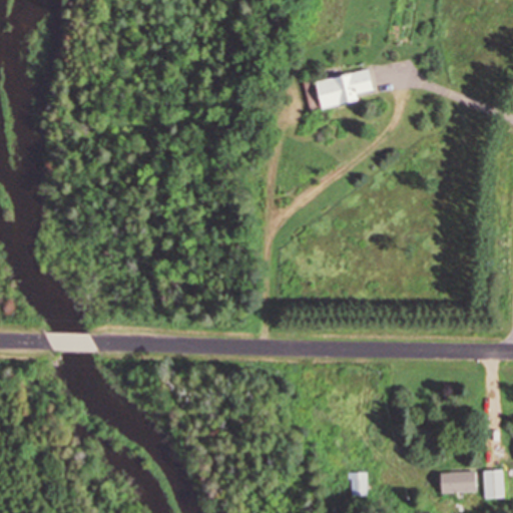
[(313,81),(319,106),(372,95),(367,69),(313,81)]
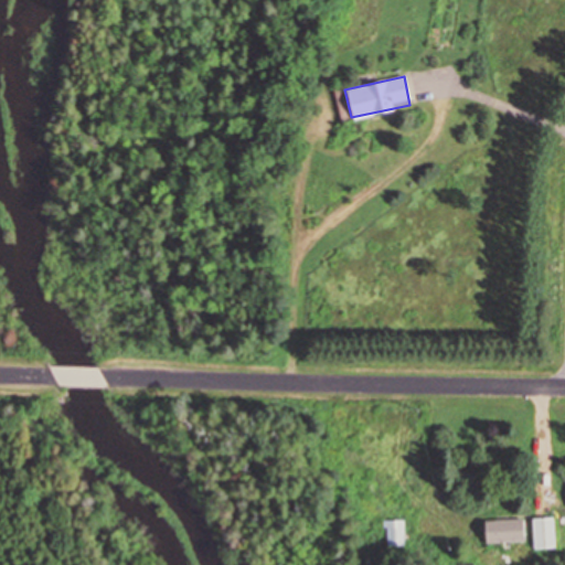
[(71,350),(76,342),(64,334),(59,342),(71,350)]
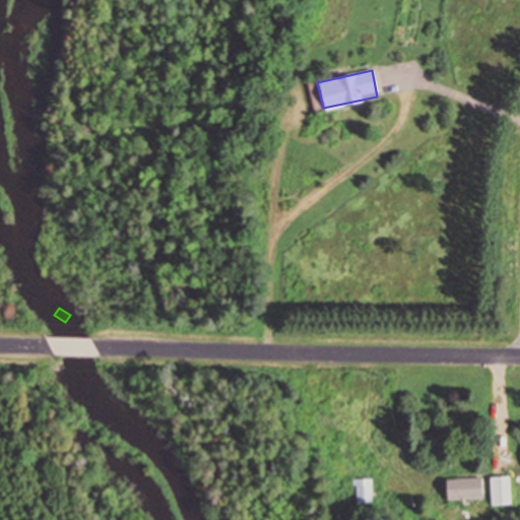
[(510,475),(491,475),(491,504),(510,504),(510,475)]
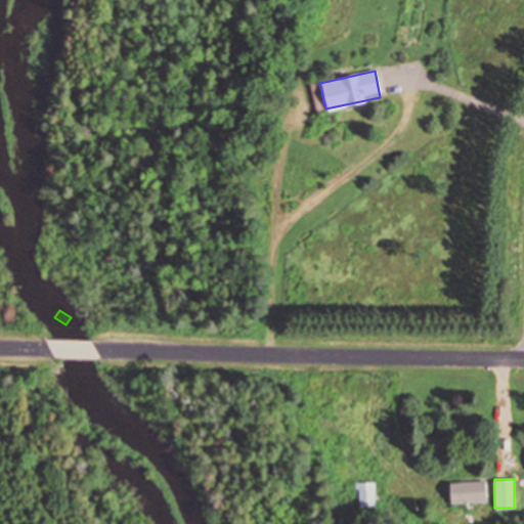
[(447,480),(447,501),(486,501),(486,480),(447,480)]
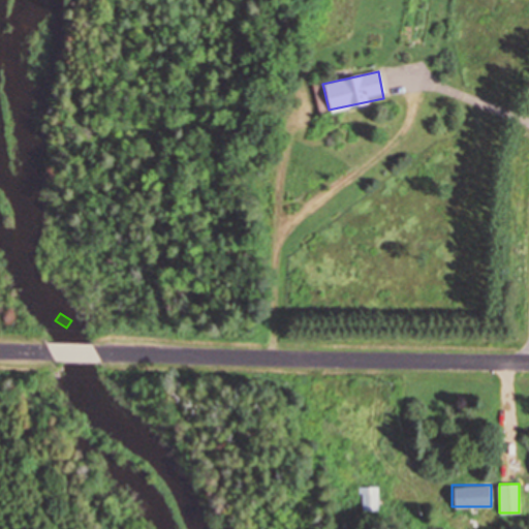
[(361,486),(360,510),(378,510),(379,486),(361,486)]
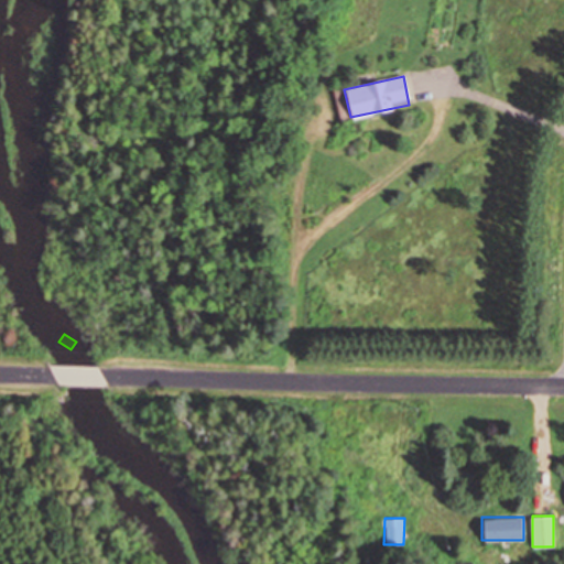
All buildings are outlined.
